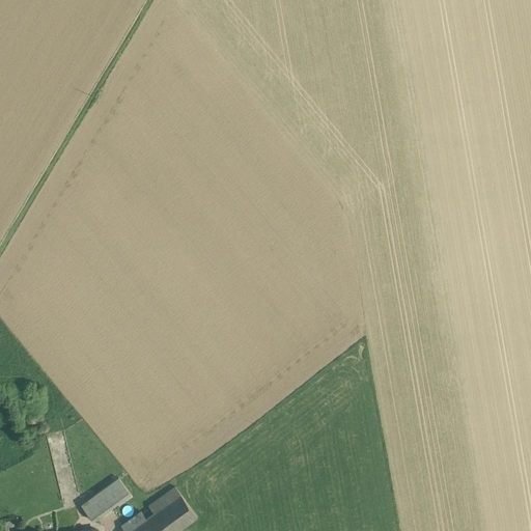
[(119,477),(104,487),(116,504),(131,494),(119,477)]
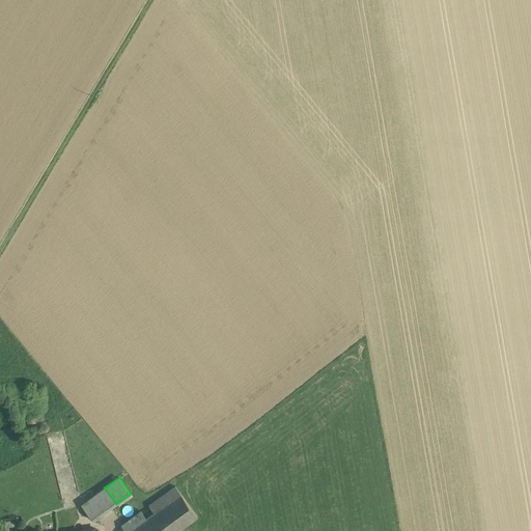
[(175,486),(149,505),(155,512),(182,494),(175,486)]
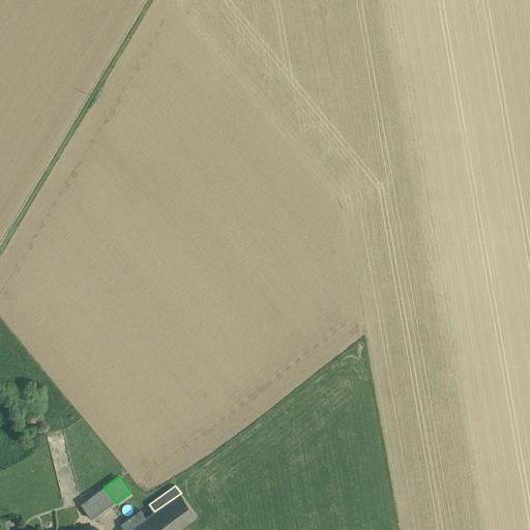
[(104,487),(81,503),(93,520),(116,503),(104,487)]
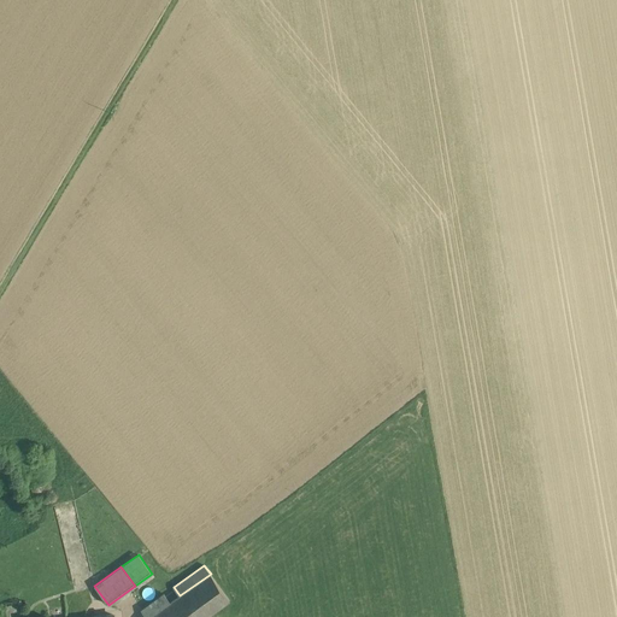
[(170,603),(150,616),(206,616),(230,600),(211,574),(180,595),(170,603)]
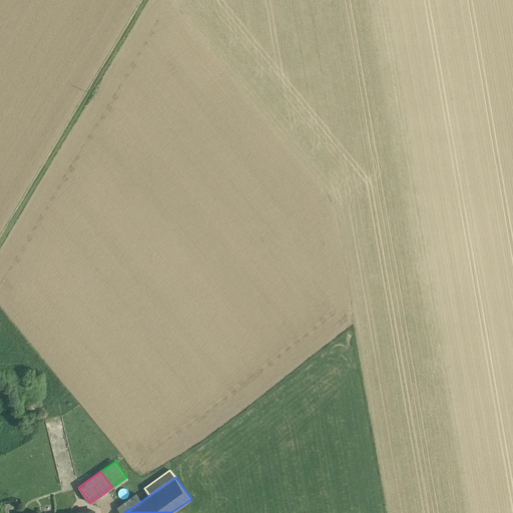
[(120,494),(123,499),(130,494),(127,489),(120,494)]
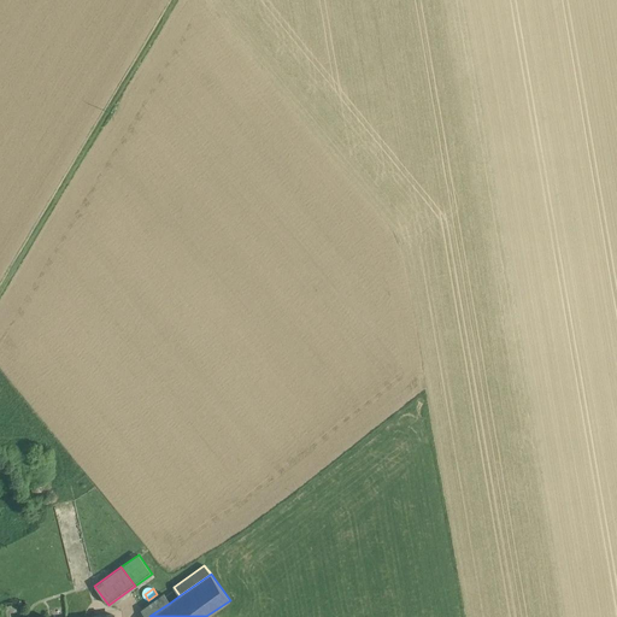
[(164,594),(141,610),(146,616),(150,616),(170,603),(164,594)]
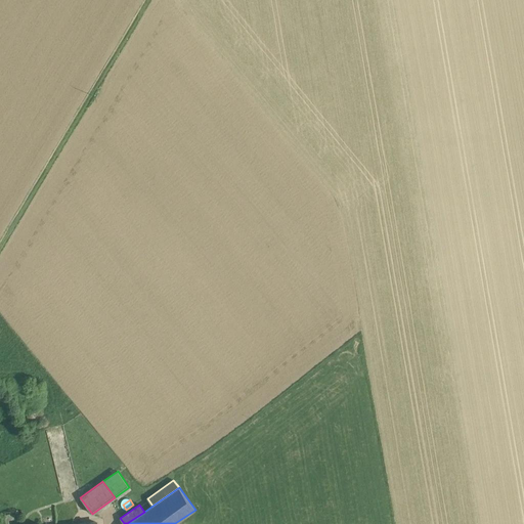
All buildings are outlined.
